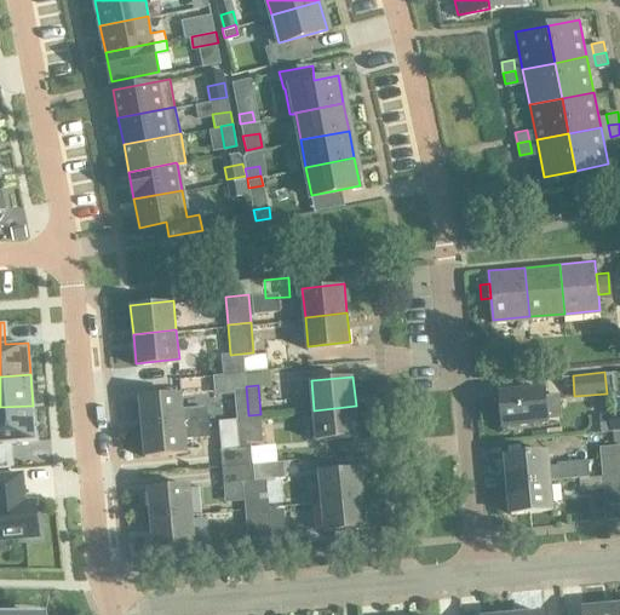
[(248,415),(246,386),(234,388),(236,417),(248,415)]
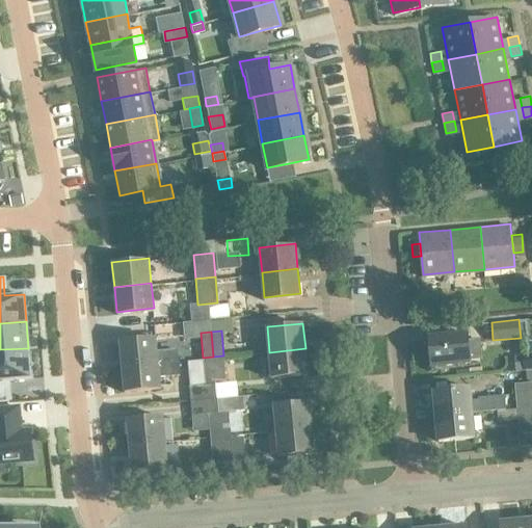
[(427,335),(430,364),(469,361),(467,332),(427,335)]
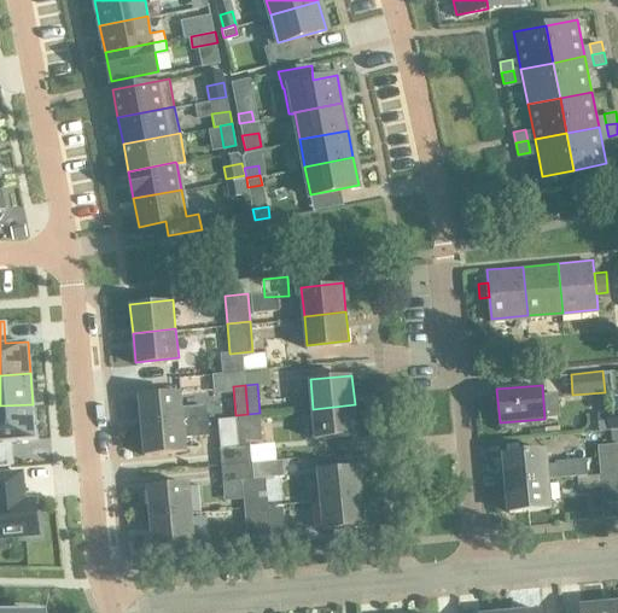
[(205,404),(182,407),(181,391),(138,395),(140,424),(207,418),(205,404)]
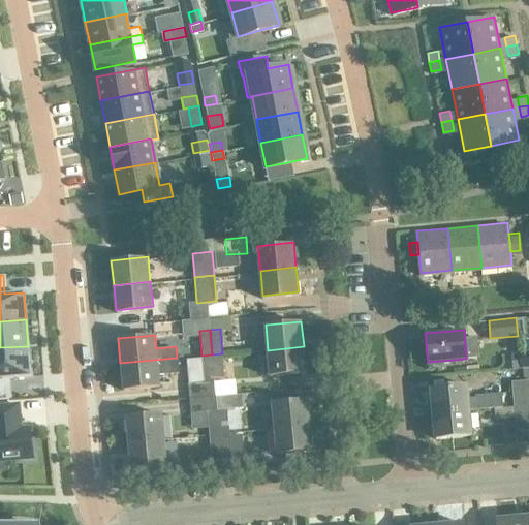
[(0,397),(9,397),(7,375),(30,373),(28,346),(0,347),(0,397)]
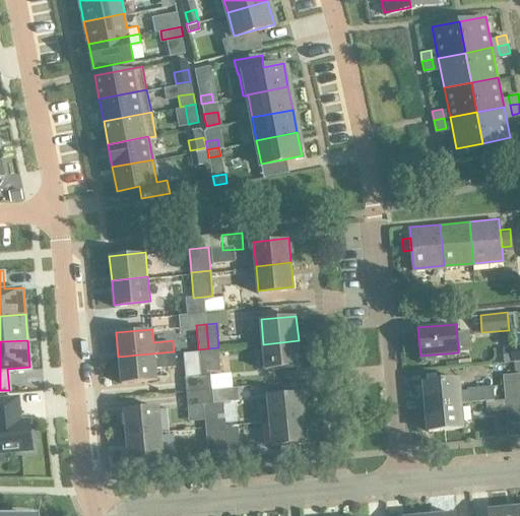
[(299,340),(263,344),(266,369),(301,366),(299,340)]
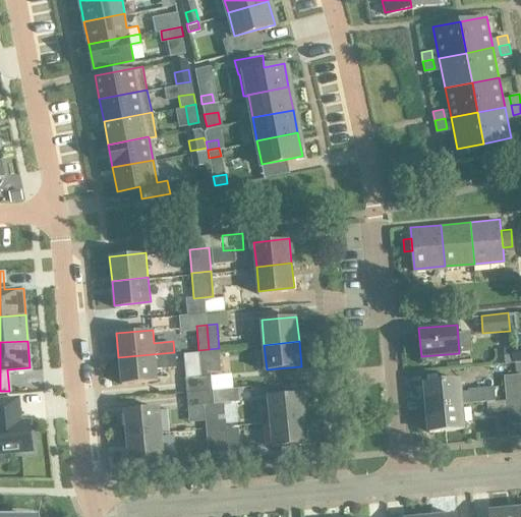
[(520,344),(511,346),(513,360),(520,359),(520,344)]
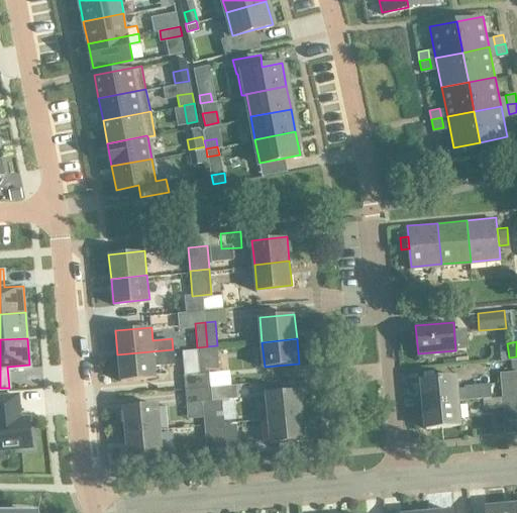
[(219,371),(217,345),(207,346),(209,372),(219,371)]
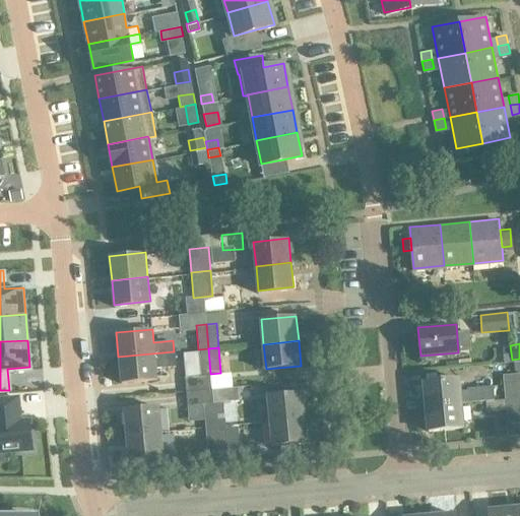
[(200,373),(200,375),(210,374),(208,348),(198,349),(200,373)]
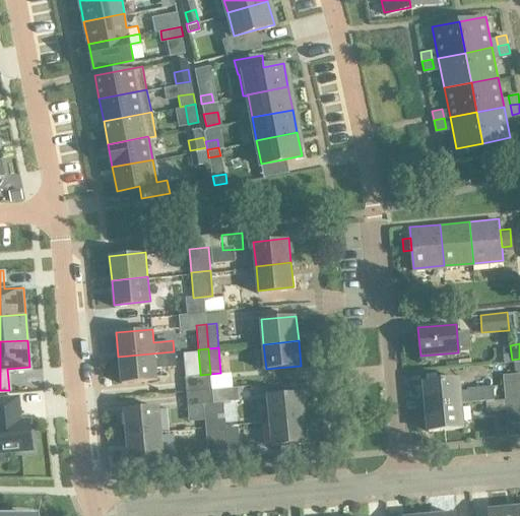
[(174,351),(118,357),(120,382),(156,379),(155,367),(175,365),(174,351)]
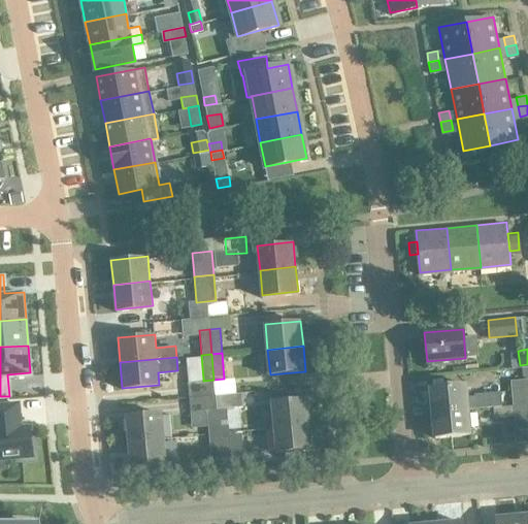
[(203,381),(188,382),(189,395),(215,393),(213,380),(203,381)]
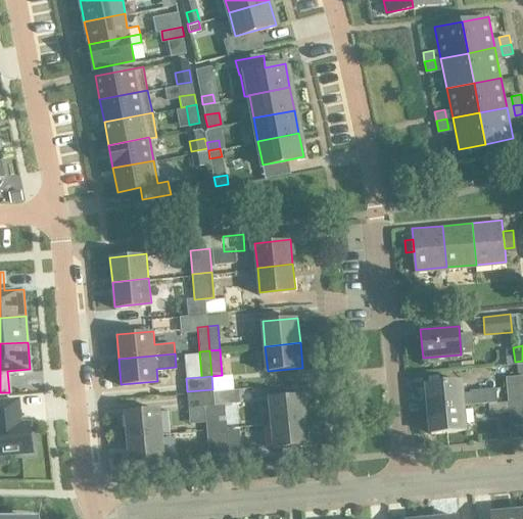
[(506,377),(508,400),(517,399),(515,376),(506,377)]
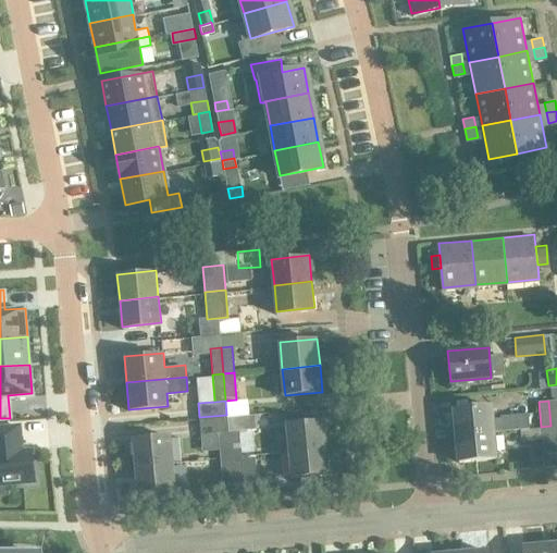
[(455,433),(494,429),(492,403),(453,407),(455,433)]
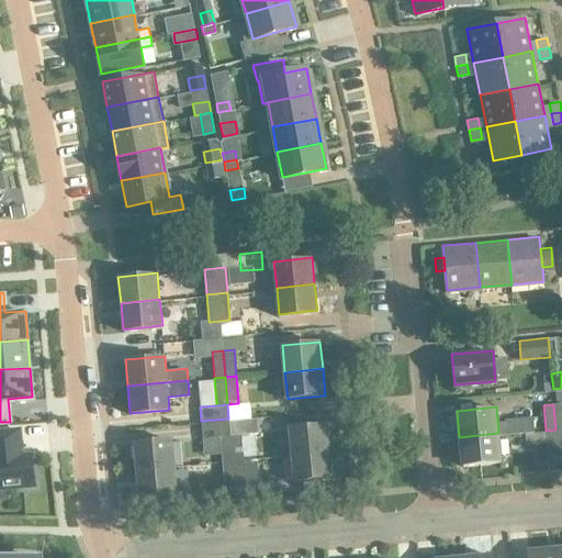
[(518,415),(519,430),(537,427),(536,414),(518,415)]
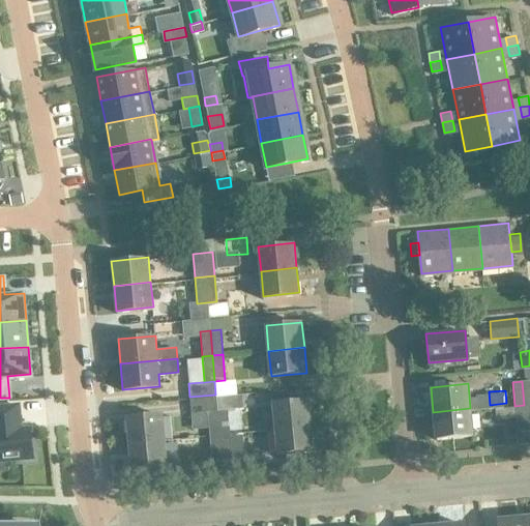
[(227,393),(215,395),(217,410),(227,409),(244,408),(244,406),(242,392),(227,393)]
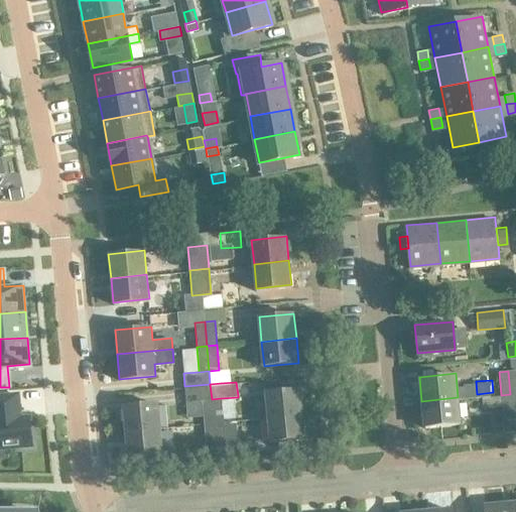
[(202,400),(212,399),(210,384),(184,386),(184,387),(186,401),(202,400)]
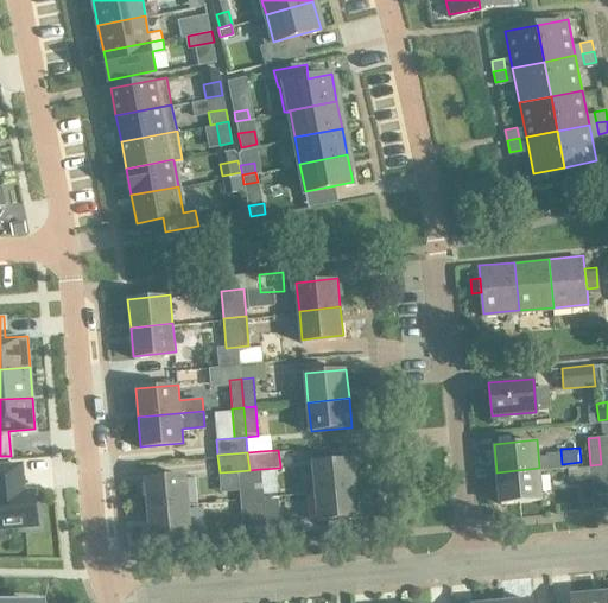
[(315,490),(358,487),(355,458),(312,462),(315,490)]
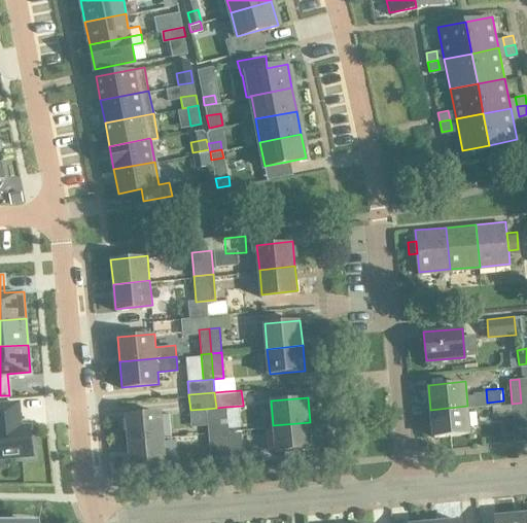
[(31,424),(21,425),(19,402),(0,403),(0,456),(33,454),(31,424)]
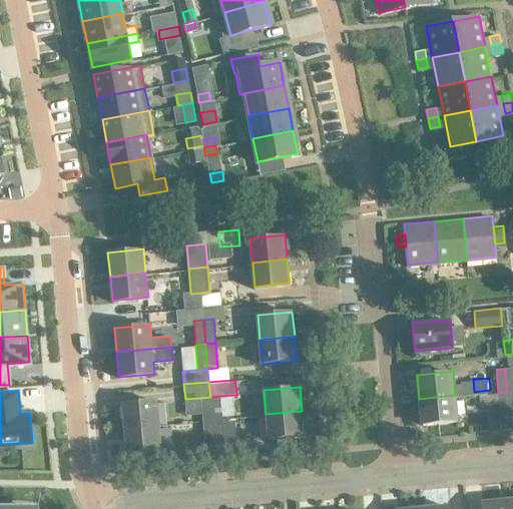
[(500,417),(510,416),(507,392),(498,393),(499,404),(500,417)]
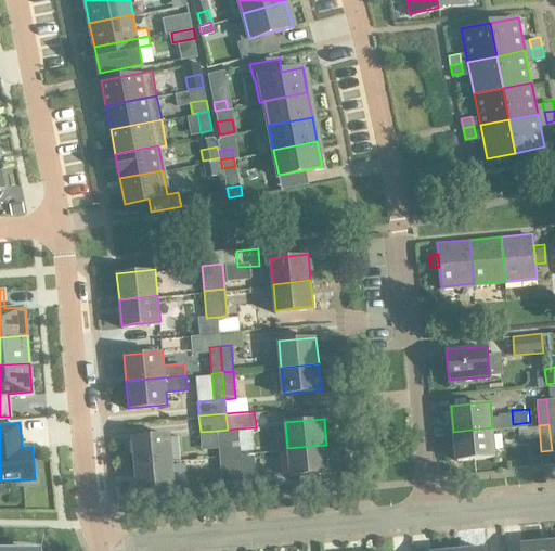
[(539,425),(517,427),(518,438),(540,437),(539,425)]
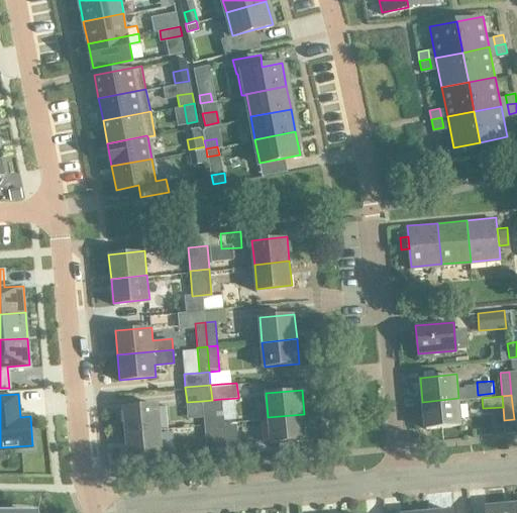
[(458,398),(422,402),(425,426),(460,422),(458,398)]
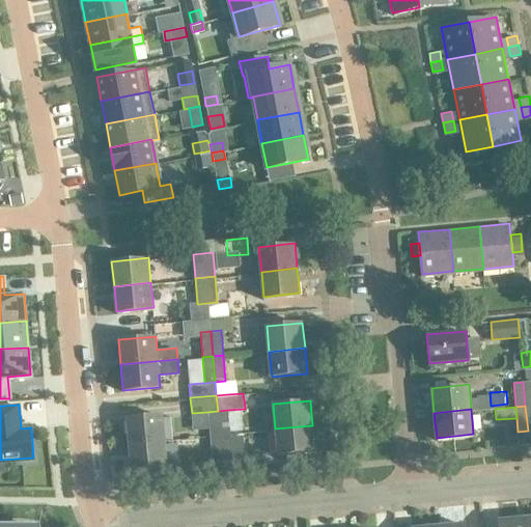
[(218,411),(220,435),(229,434),(227,410),(218,411)]
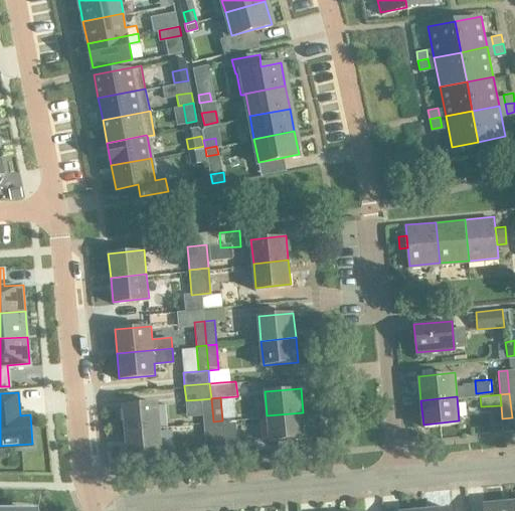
[(201,399),(203,422),(213,421),(211,398),(201,399)]
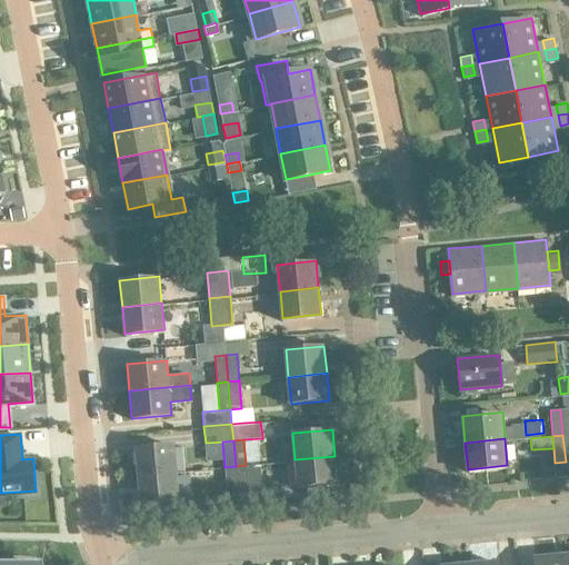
[(137,475),(178,472),(175,446),(135,449),(137,475)]
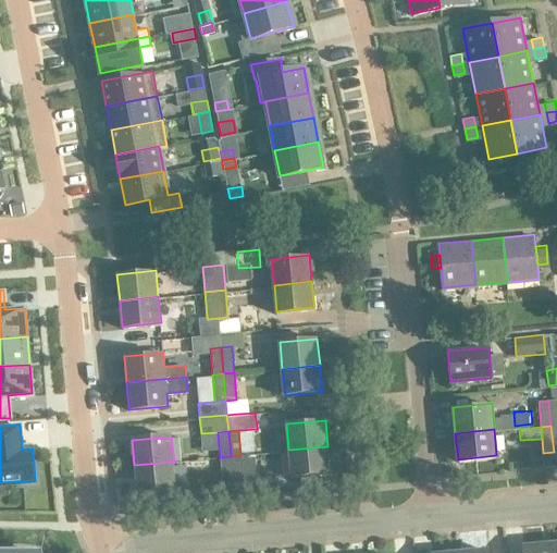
[(283,463),(282,438),(268,439),(269,463),(283,463)]
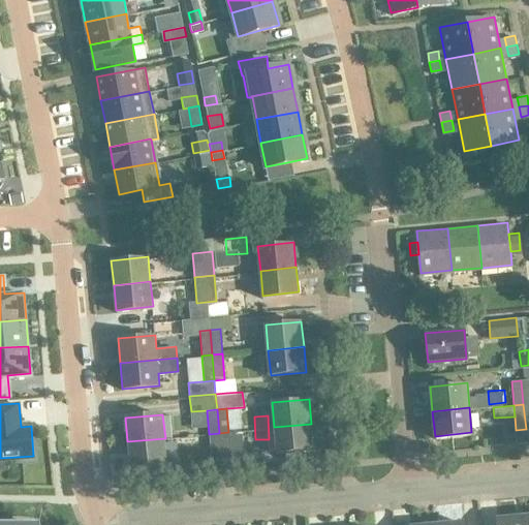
[(313,449),(311,424),(274,427),(276,452),(313,449)]
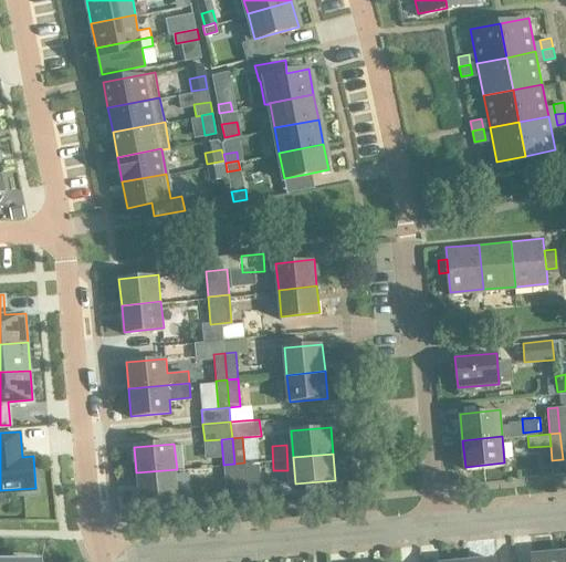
[(248,489),(244,462),(234,464),(237,490),(248,489)]
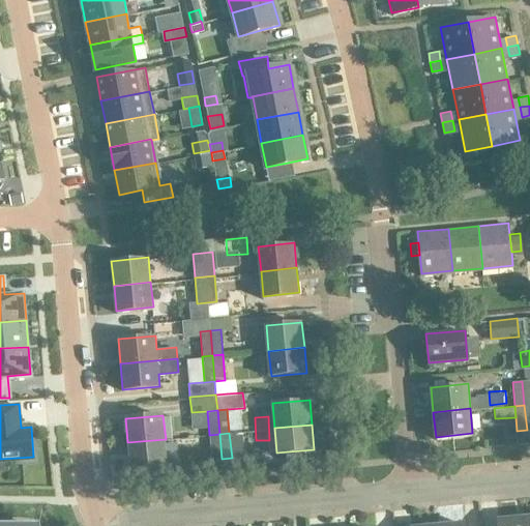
[(211,460),(222,459),(219,434),(209,435),(211,460)]
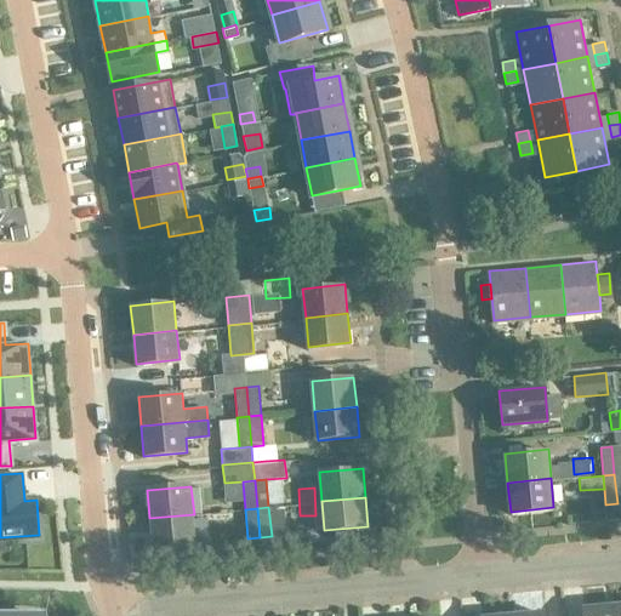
[(194,514),(149,518),(152,547),(197,543),(194,514)]
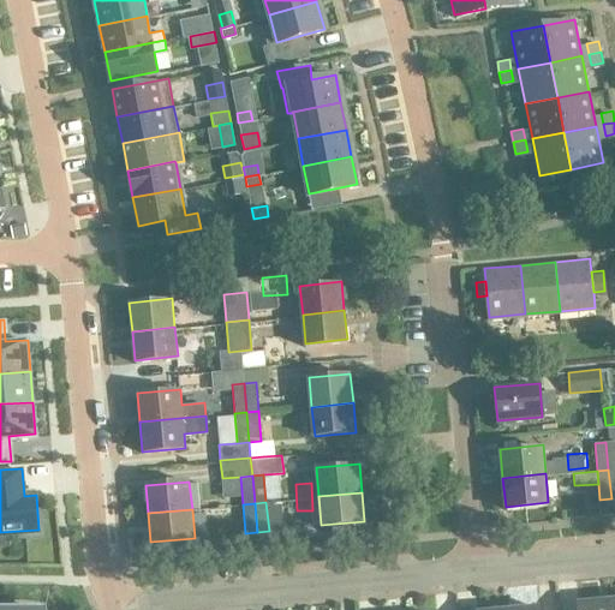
[(609,609),(609,599),(578,602),(578,609),(609,609)]
